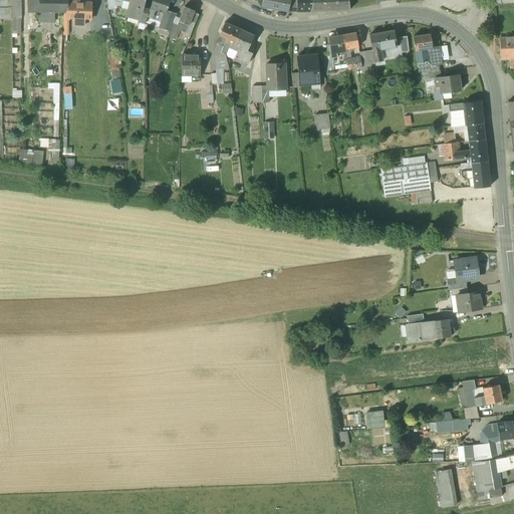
[(0,0),(0,17),(12,17),(11,0),(0,0)]
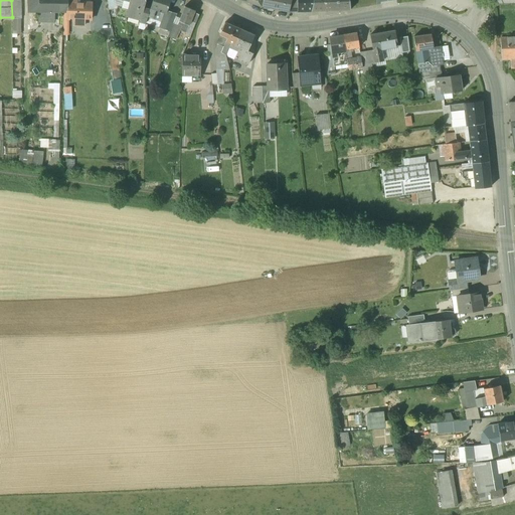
[(22,0),(11,0),(12,17),(23,17),(22,0)]
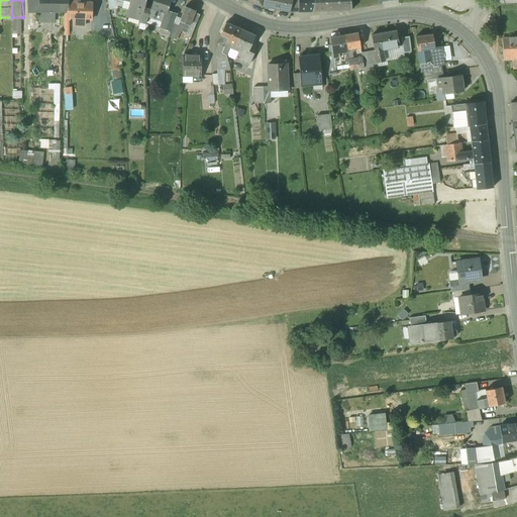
[(34,0),(27,0),(28,12),(61,12),(62,7),(69,7),(68,0),(50,0),(50,3),(34,3),(34,0)]
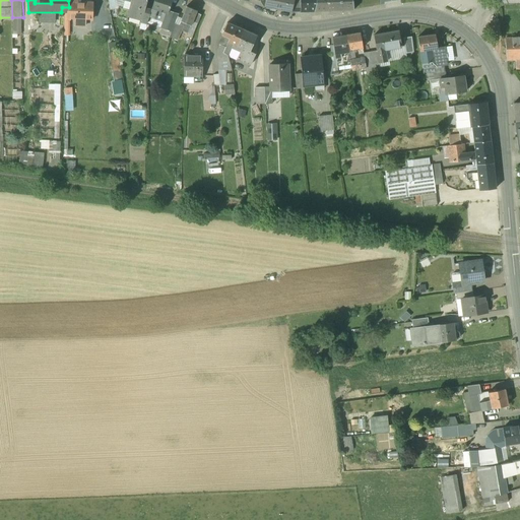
[(77,0),(68,0),(69,7),(68,12),(68,19),(75,19),(75,26),(85,26),(85,20),(92,20),(92,3),(77,3),(77,0)]
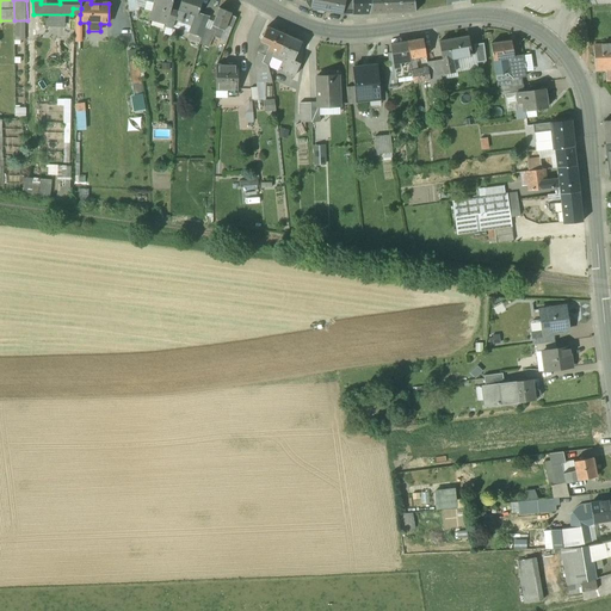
[(136,0),(127,0),(129,10),(139,8),(136,0)]
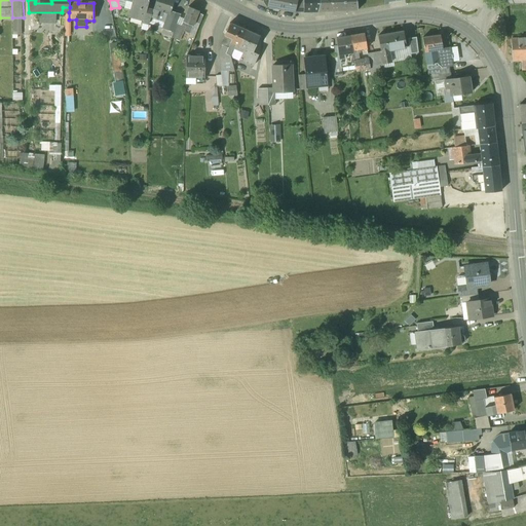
[(133,2),(126,0),(124,8),(130,10),(133,2)]
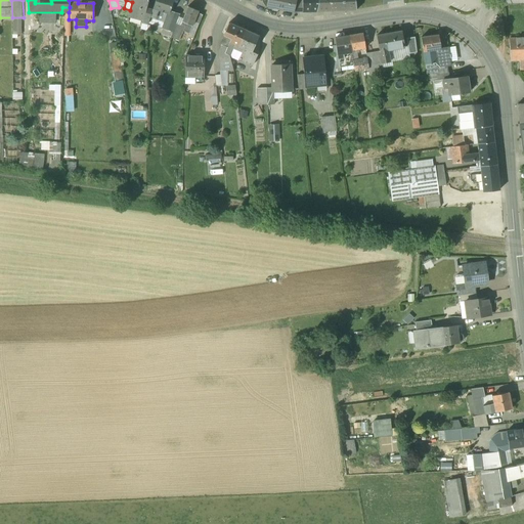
[(173,0),(155,0),(155,1),(153,8),(169,13),(171,6),(173,0)]
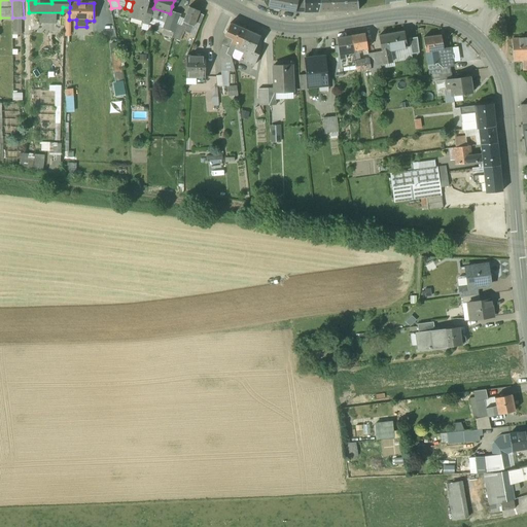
[(269,0),(268,7),(294,13),(296,0),(294,0),(294,2),(293,9),(284,8),(285,1),(285,0),(269,0)]
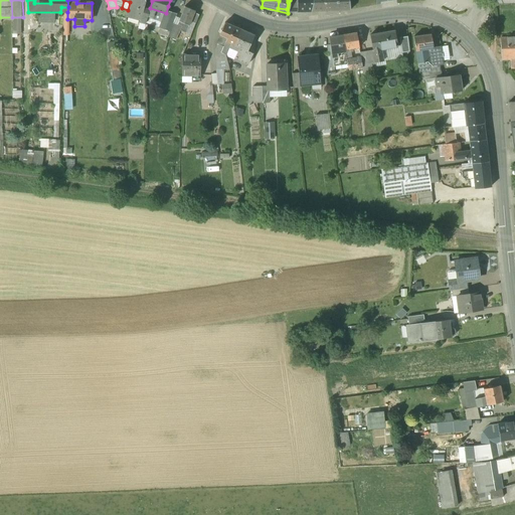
[(297,0),(290,0),(288,13),(288,18),(298,17),(298,11),(297,0)]
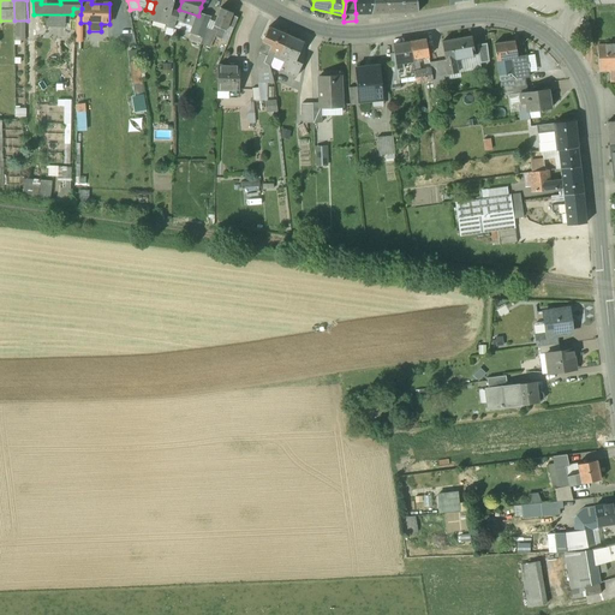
[(354,0),(356,13),(372,13),(374,0),(354,0)]
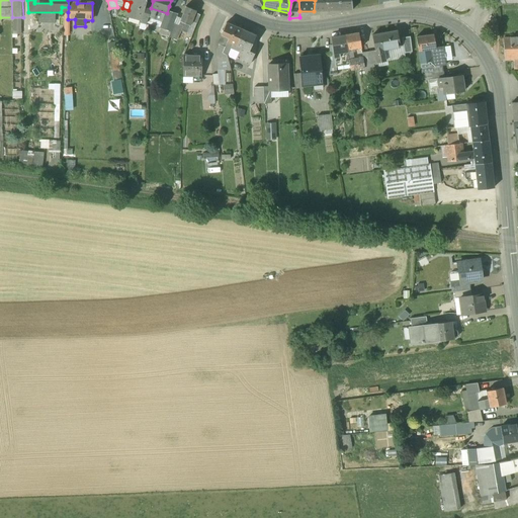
[(332,0),(315,0),(314,11),(333,10),(332,0)]
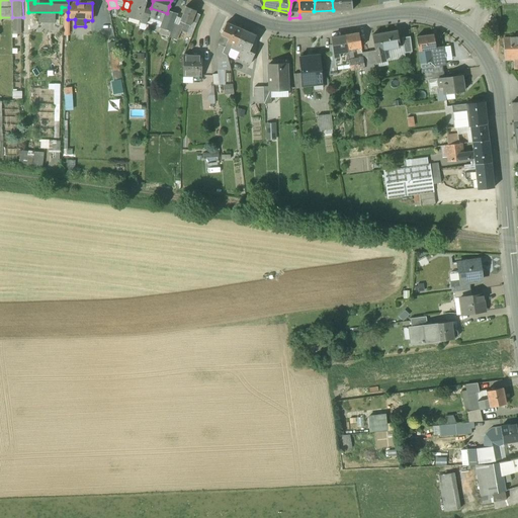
[(332,0),(333,10),(352,9),(350,0),(332,0)]
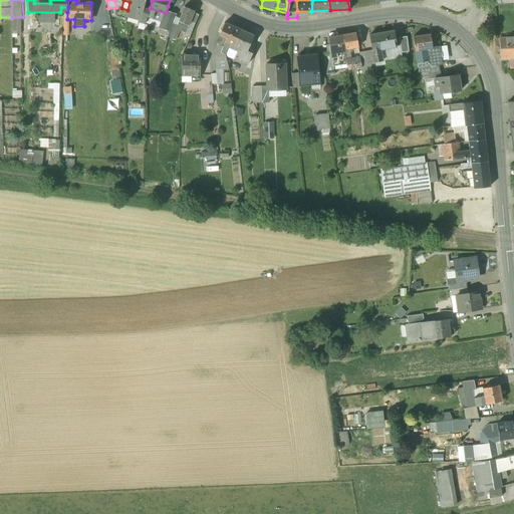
[(287,2),(278,1),(277,8),(286,9),(287,2)]
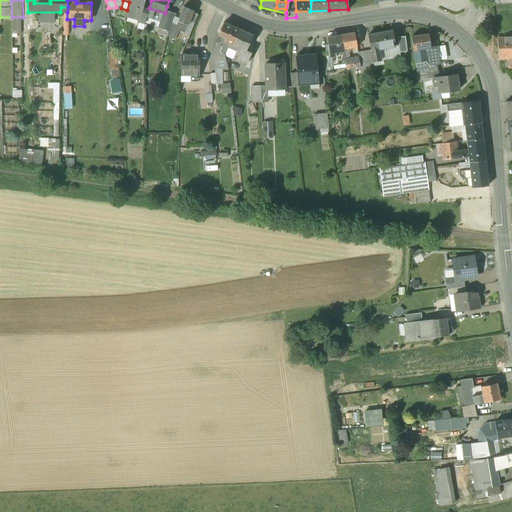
[(143,6),(129,2),(127,10),(125,15),(139,19),(139,20),(142,9),(143,6)]
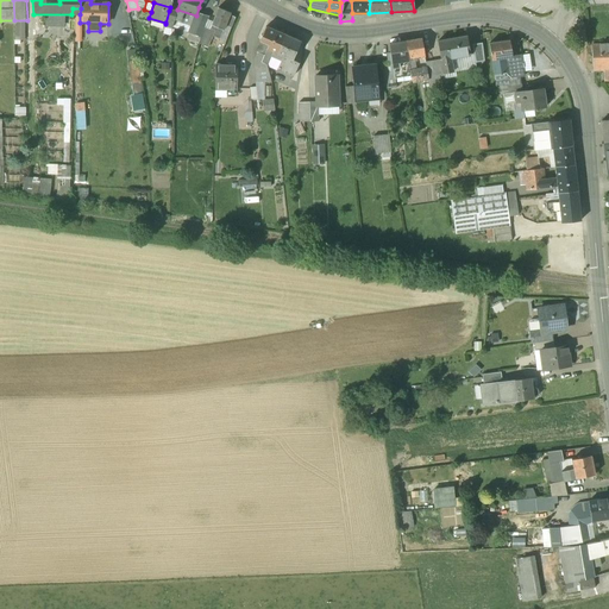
[(196,16),(193,23),(196,24),(195,26),(203,30),(205,29),(211,12),(199,7),(196,16)]
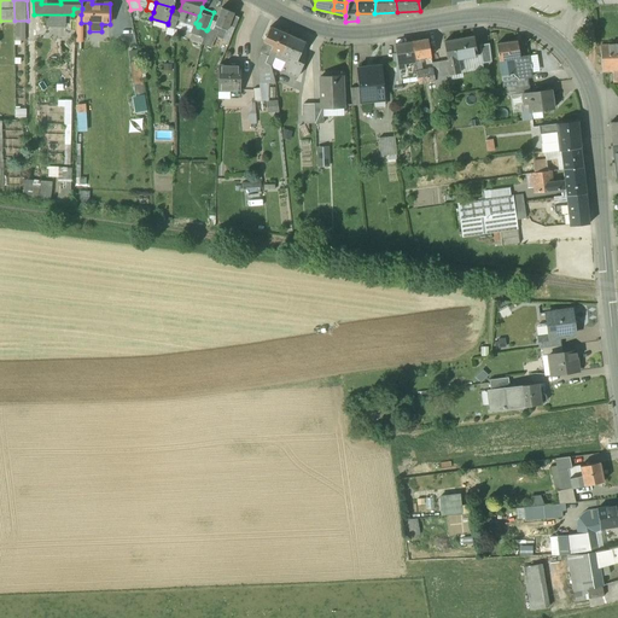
[(234,13),(221,7),(215,24),(215,25),(227,30),(228,25),(232,16),(233,15),(234,13)]
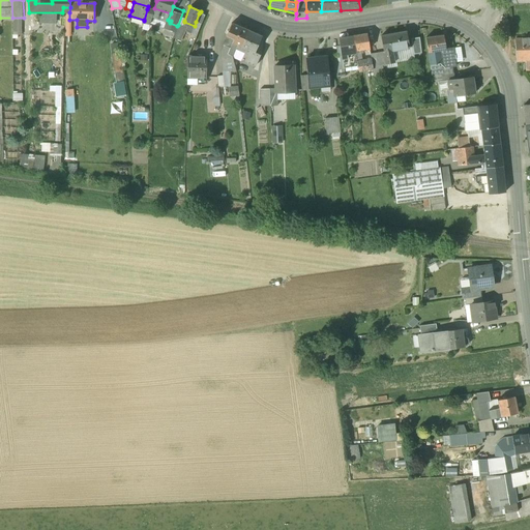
[(125,8),(120,7),(118,15),(129,17),(129,16),(131,10),(125,8)]
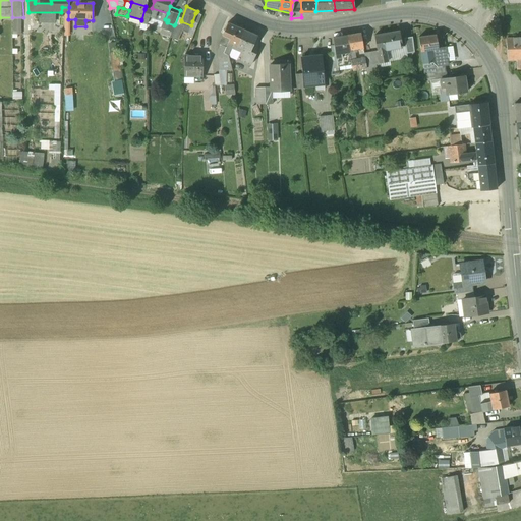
[(151,11),(145,9),(141,20),(141,19),(140,21),(147,23),(149,16),(151,11)]
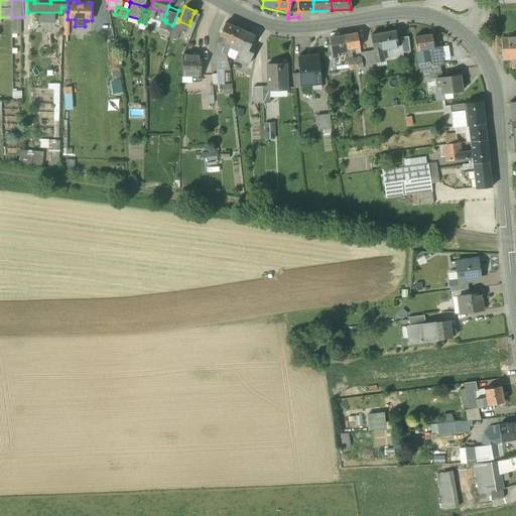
[(200,14),(195,12),(194,13),(190,21),(196,23),(200,14)]
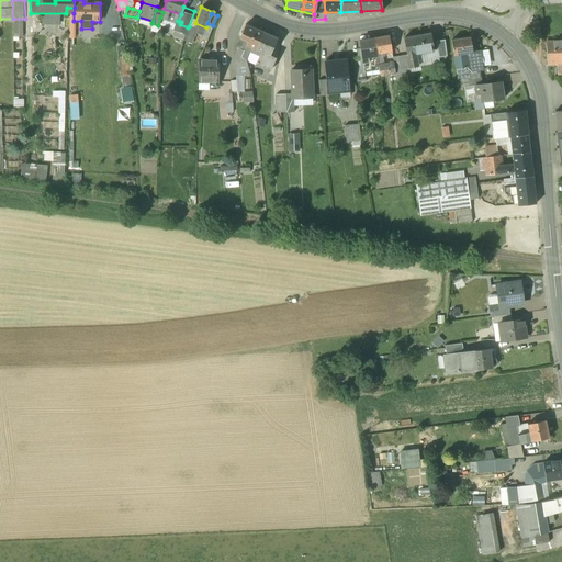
[(177,24),(160,18),(158,25),(183,35),(188,27),(180,24),(181,22),(178,21),(177,24)]
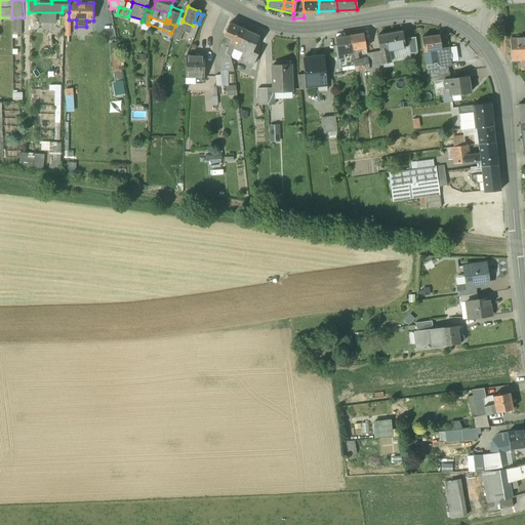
[(246,31),(229,24),(225,36),(232,39),(231,43),(236,45),(239,46),(246,31)]
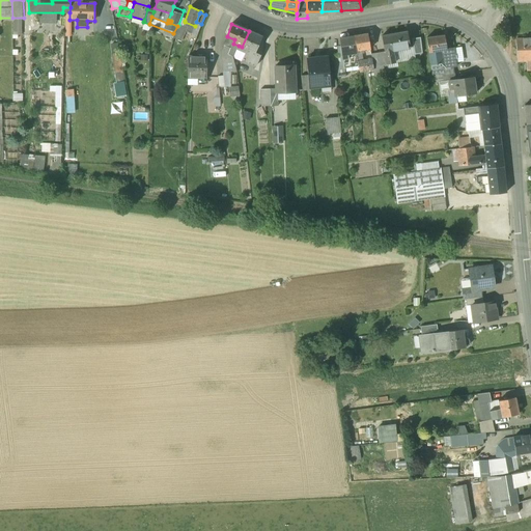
[(184,25),(183,26),(182,28),(182,30),(192,34),(193,30),(184,26),(185,25),(184,25)]
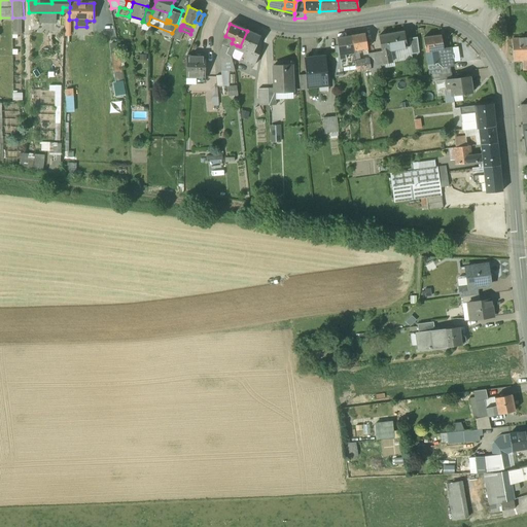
[(260,36),(247,31),(240,46),(240,47),(245,49),(253,53),(253,51),(260,36)]
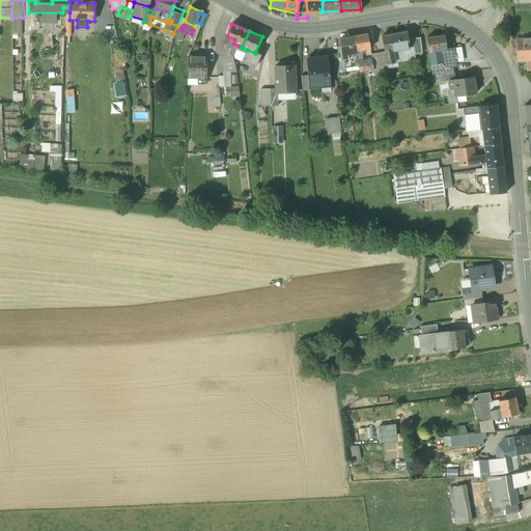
[(407,31),(382,36),(384,51),(385,53),(392,51),(399,50),(407,49),(410,48),(407,31)]
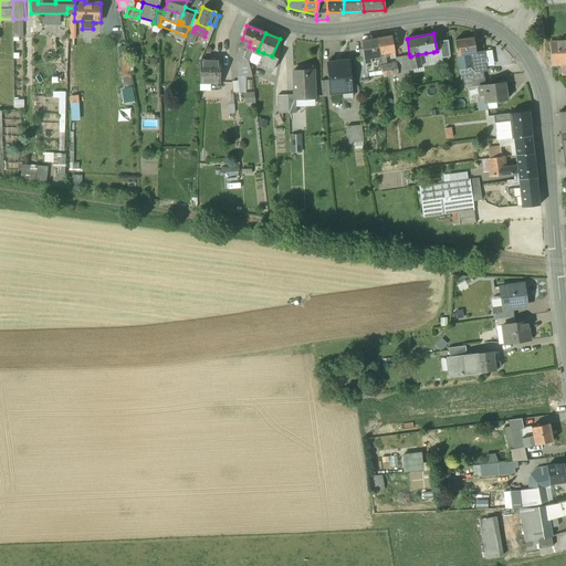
[(391,37),(376,39),(379,54),(387,53),(395,52),(391,37)]
